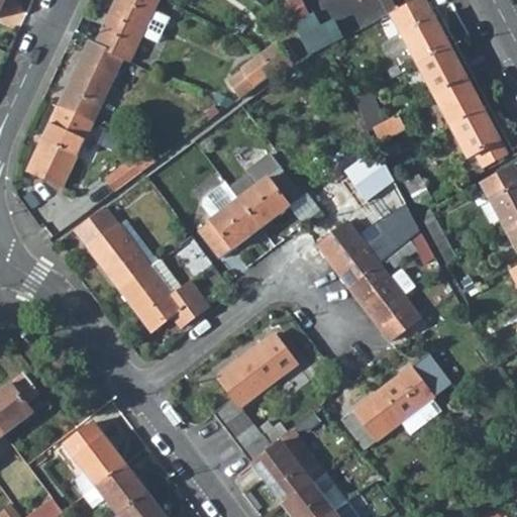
[(158,0),(115,0),(95,45),(120,58),(129,62),(142,33),(153,9),(158,0)]
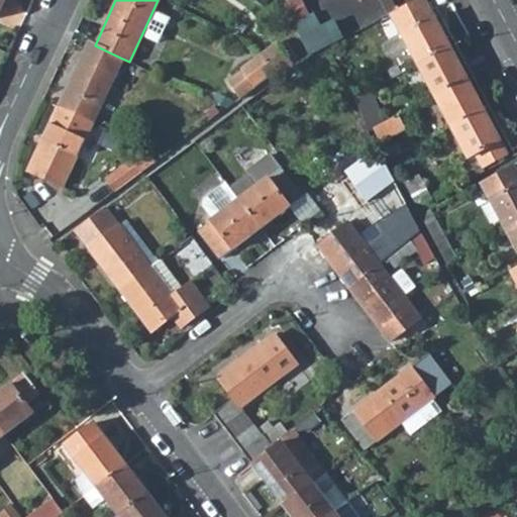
[(299,0),(292,0),(283,5),(293,23),(308,16),(299,0)]
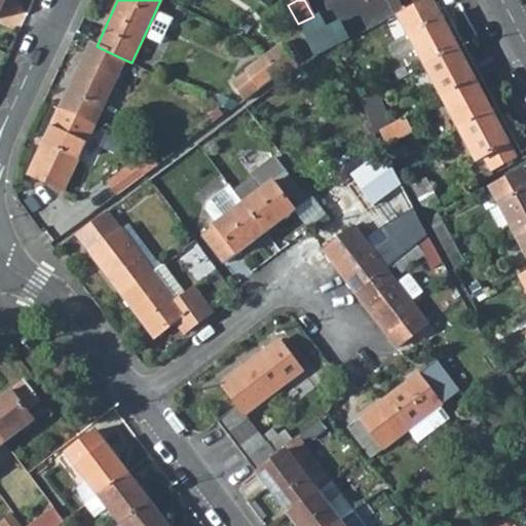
[(456,47),(430,0),(419,0),(398,12),(424,65),(456,47)]
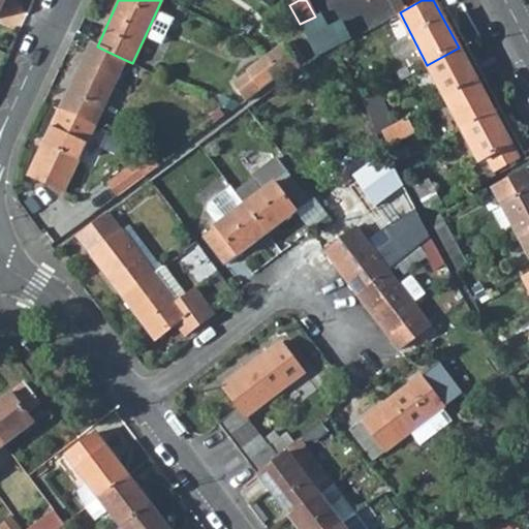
[(157,9),(146,34),(158,39),(169,14),(157,9)]
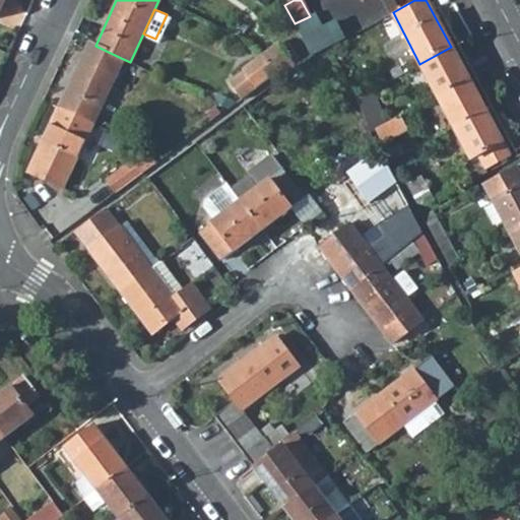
[(295,23),(311,57),(329,48),(339,42),(331,25),(323,30),(315,13),(310,16),(295,23)]
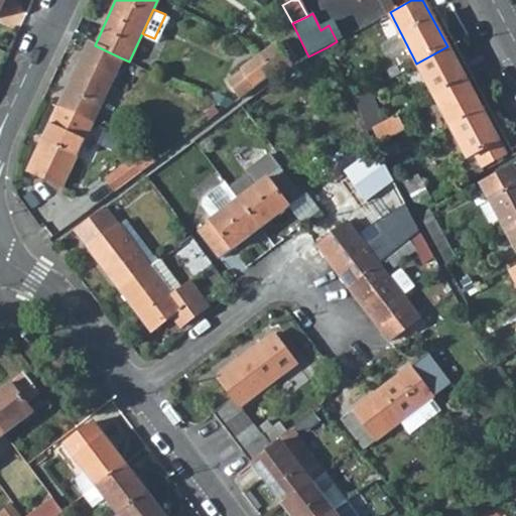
[(280,79),(300,63),(279,36),(260,50),(276,72),(280,79)]
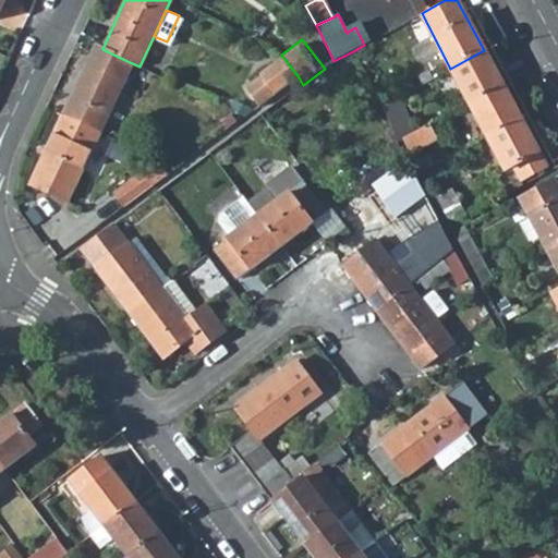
[(97,131),(130,62),(102,49),(93,44),(60,113),(97,131)]
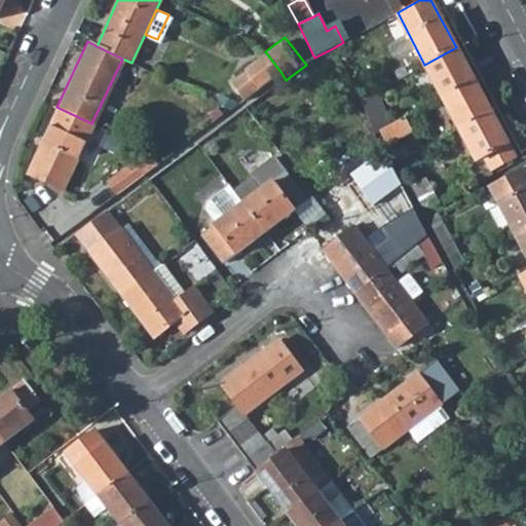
[(474,80),(456,47),(424,65),(442,97),(474,80)]
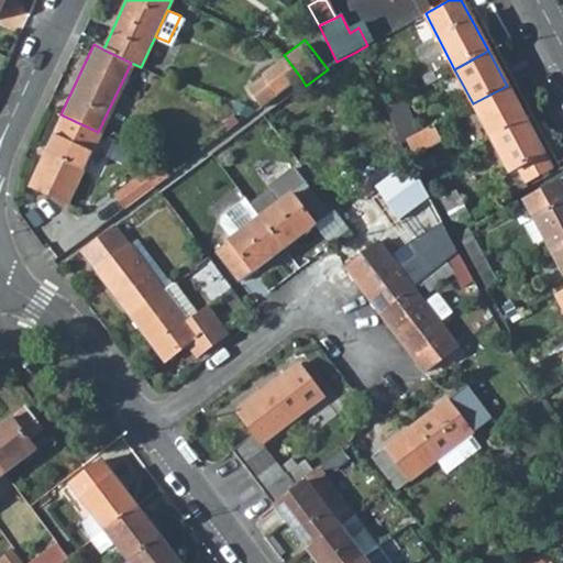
[(245,81),(263,107),(301,79),(284,55),(245,81)]
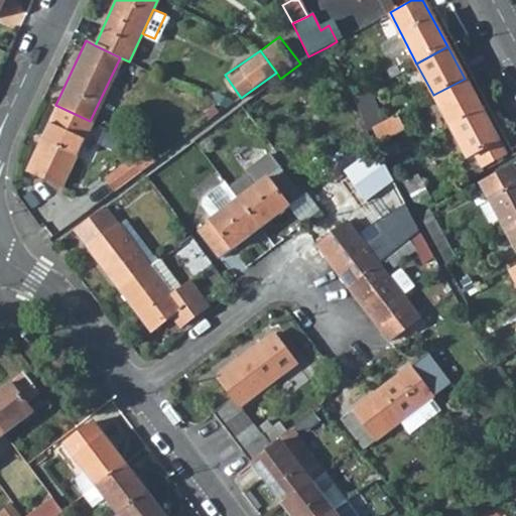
[(433,95),(449,126),(482,109),(465,79),(433,95)]
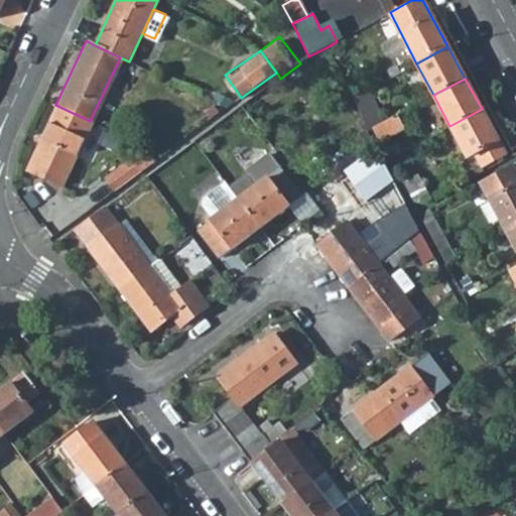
[(367,93),(354,99),(362,121),(376,116),(367,93)]
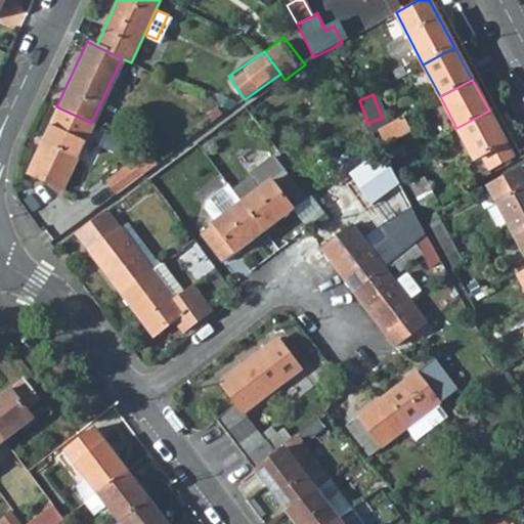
[(56,106),(26,173),(61,188),(91,123),(56,106)]
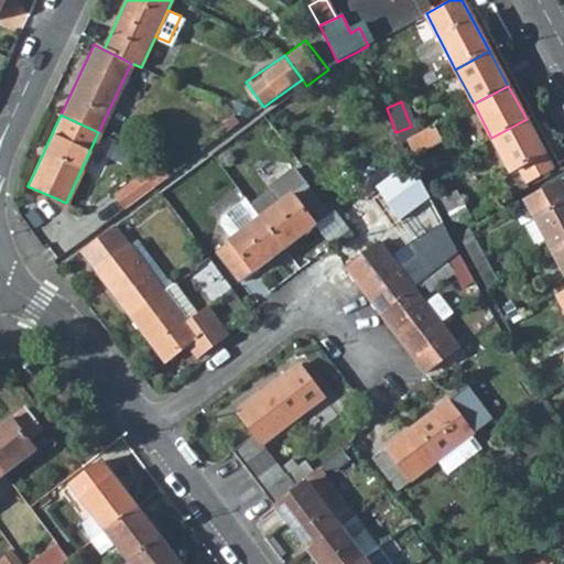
[(552,167),(527,119),(491,138),(507,166),(497,171),(510,196),(528,186),(525,181),(552,167)]
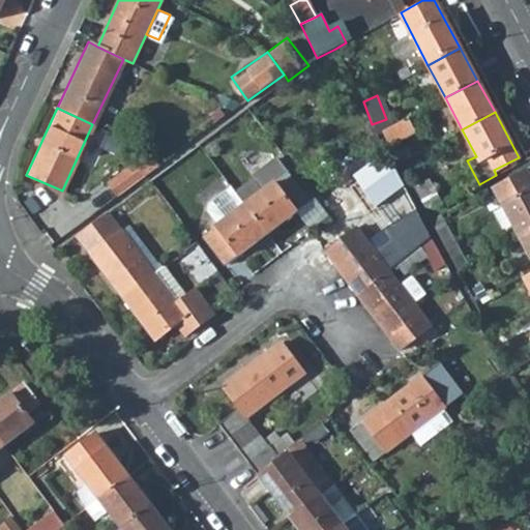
[(390,144),(411,134),(405,118),(382,130),(390,144)]
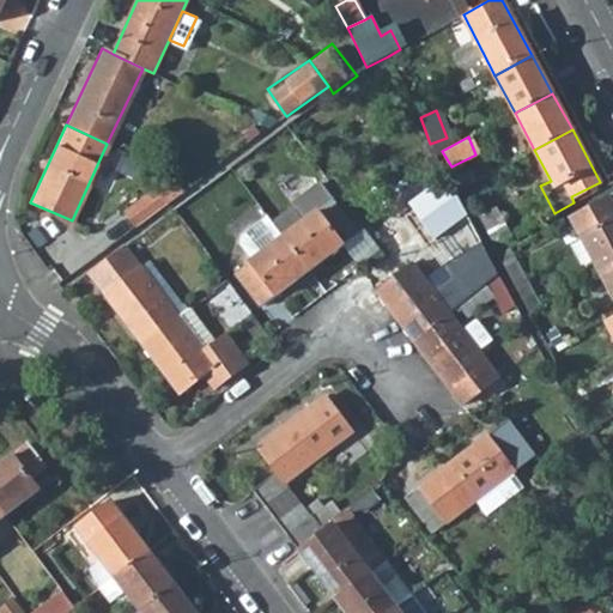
[(135,226),(183,192),(170,175),(122,208),(135,226)]
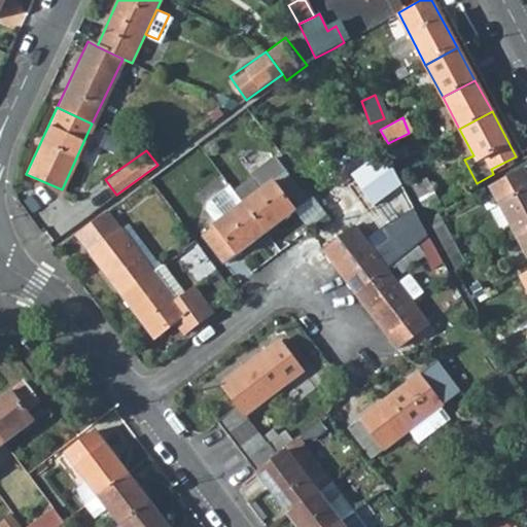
[(261,188),(244,203),(266,231),(309,199),(276,156),(252,175),(261,188)]
